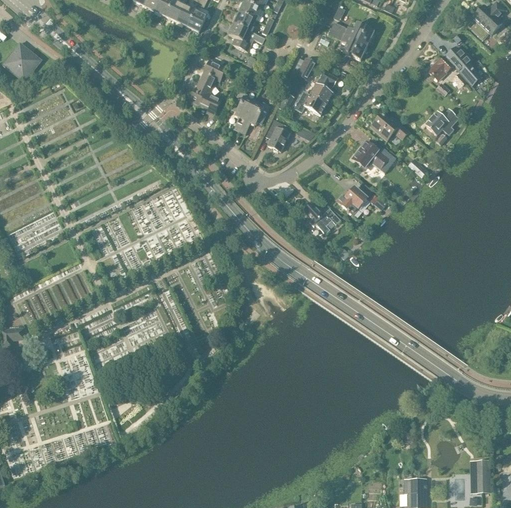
[(147,0),(145,5),(155,10),(160,0),(147,0)]
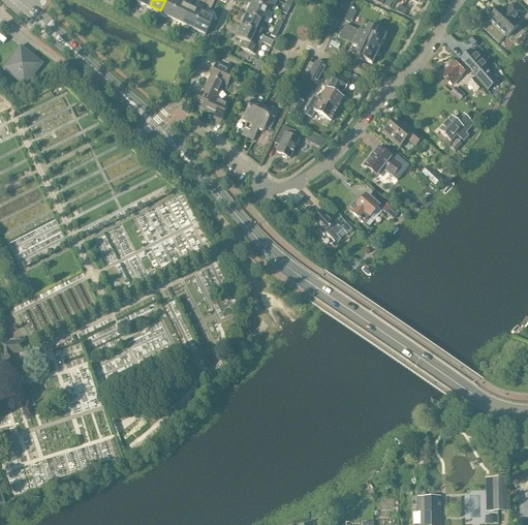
[(165,0),(160,10),(173,16),(180,0),(165,0)]
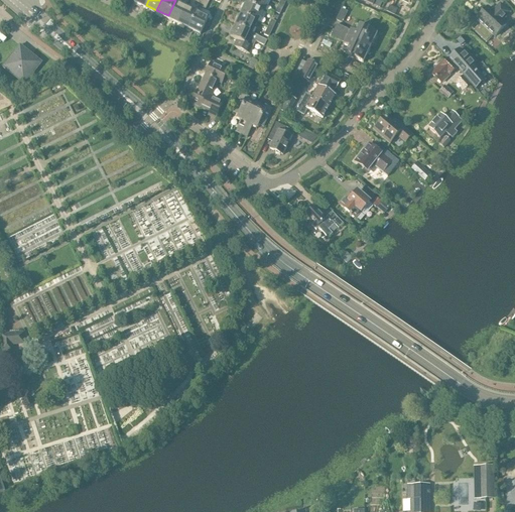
[(175,0),(168,15),(178,20),(186,4),(177,0),(175,0)]
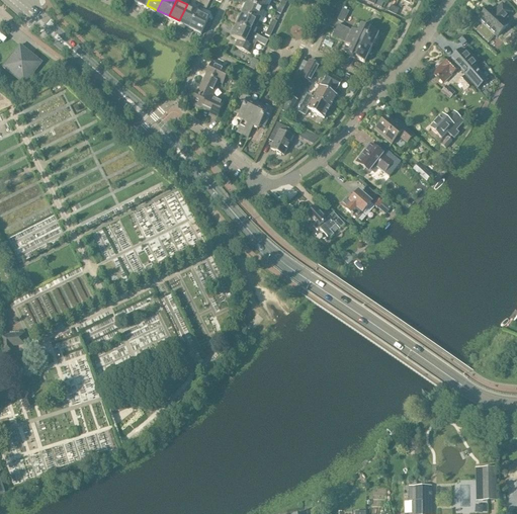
[(245,6),(243,11),(259,18),(264,7),(248,0),(246,0),(244,5),(245,6)]
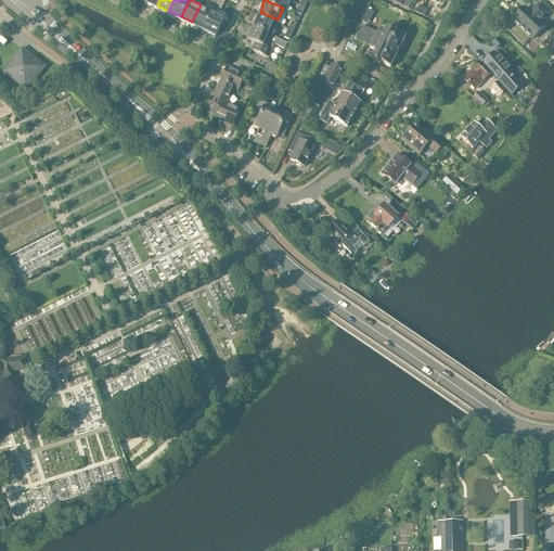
[(519,23),(512,30),(524,42),(531,35),(532,36),(545,23),(541,18),(549,10),(538,0),(533,5),(535,7),(531,10),(526,4),(513,17),(519,23)]
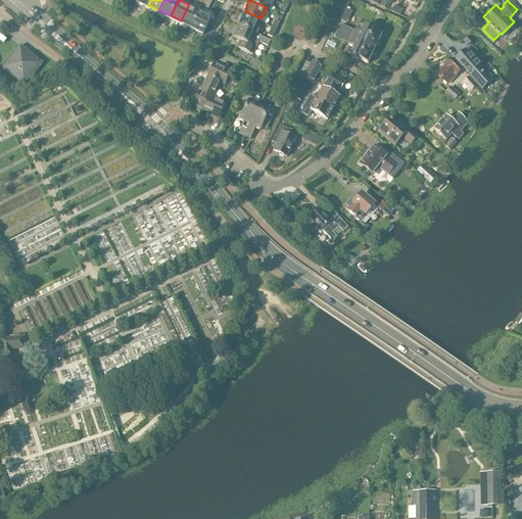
[(279,9),(284,11),(288,4),(283,1),(279,9)]
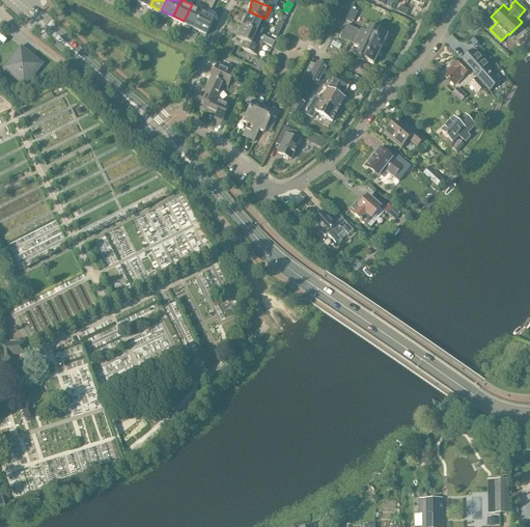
[(192,4),(184,21),(195,27),(203,9),(192,4)]
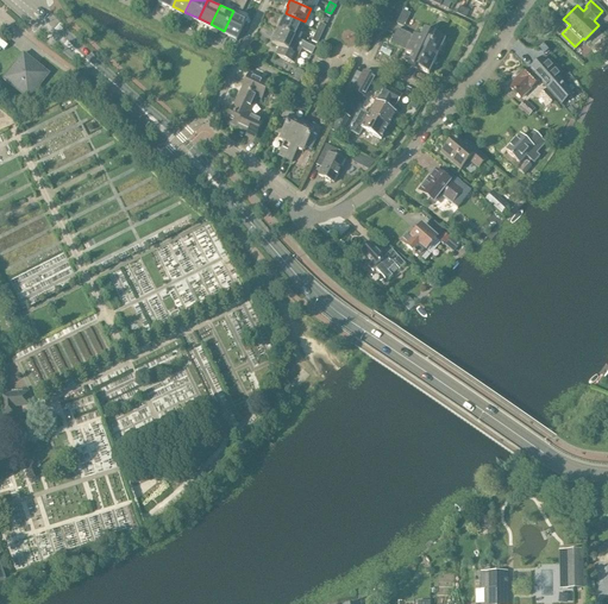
[(233,11),(224,31),(238,37),(246,18),(233,11)]
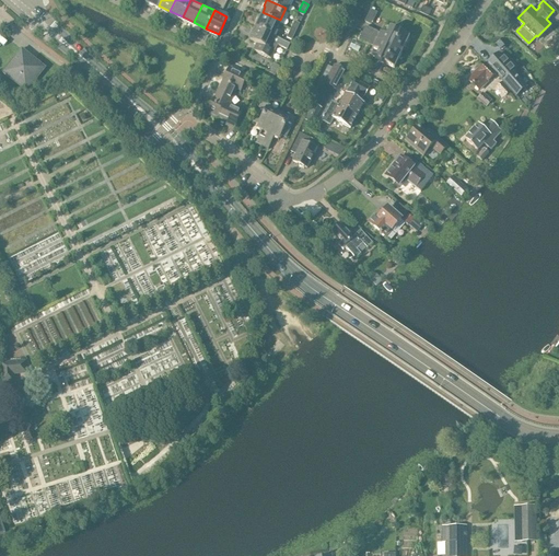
[(259,19),(257,24),(274,32),(280,20),(263,12),(261,12),(260,12),(257,18),(259,19)]
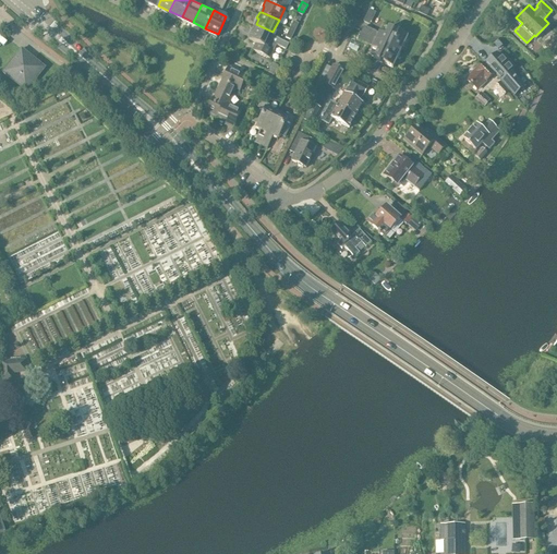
[(294,17),(290,25),(295,28),(300,20),(294,17)]
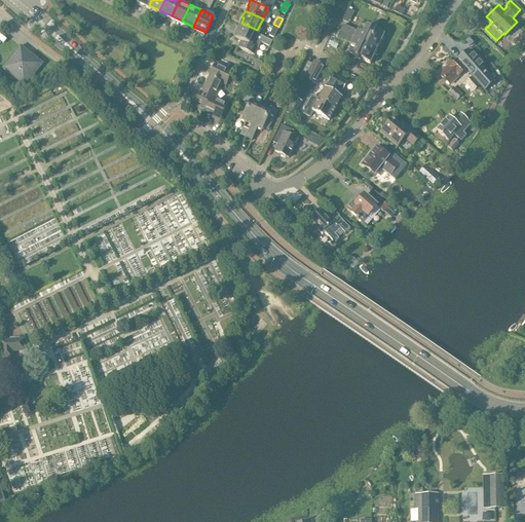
[(341,28),(378,45),(385,31),(367,22),(363,30),(344,22),(341,28)]
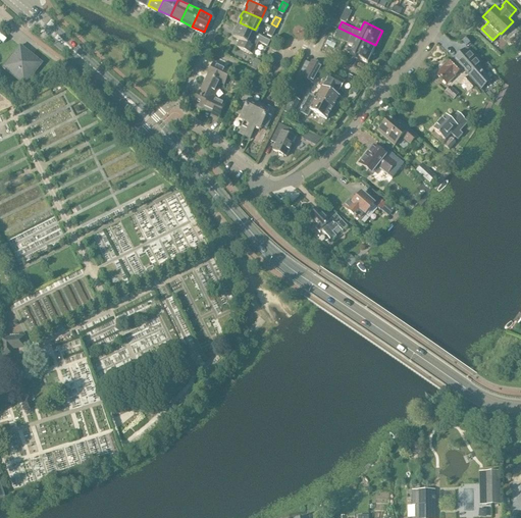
[(233,34),(240,37),(237,44),(253,52),(259,39),(268,43),(269,41),(270,38),(255,30),(240,22),(239,23),(237,22),(235,28),(236,29),(233,34)]
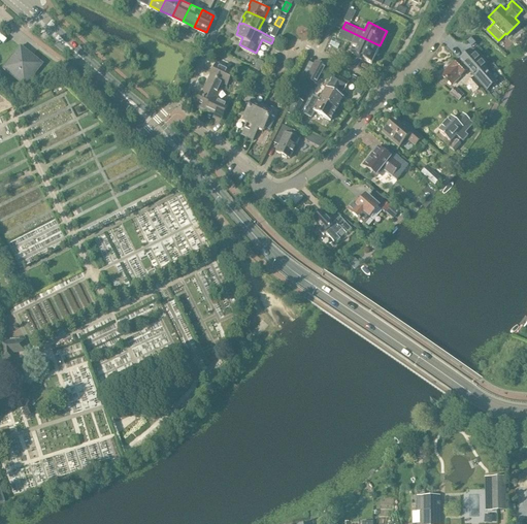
[(271,32),(275,34),(280,27),(274,24),(271,32)]
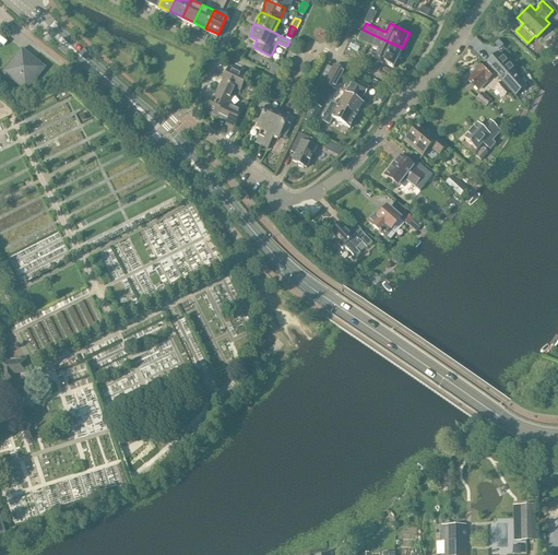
[(394,65),(402,48),(363,30),(359,36),(379,46),(375,55),(394,65)]
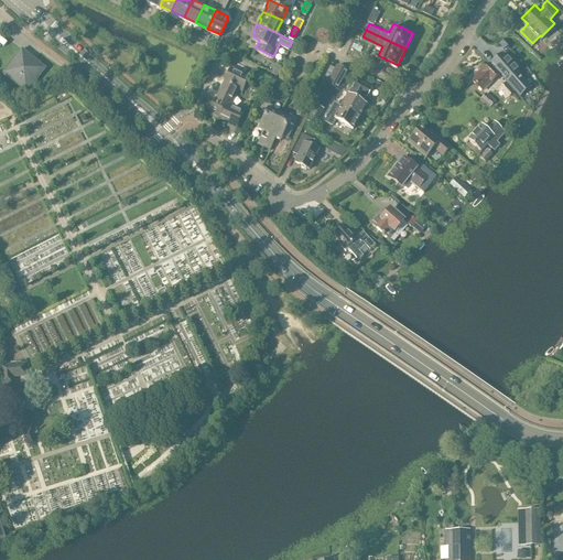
[(504,36),(500,40),(505,45),(509,42),(504,36)]
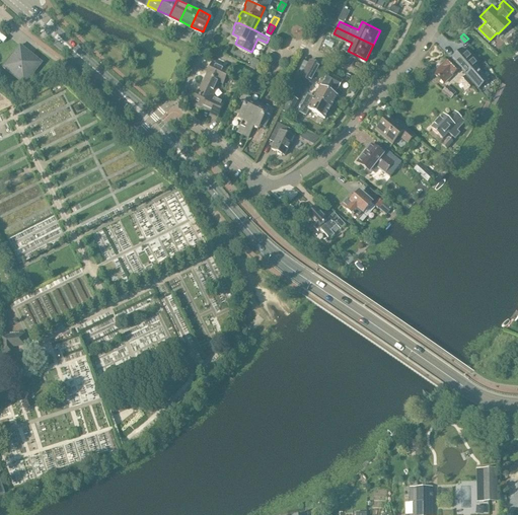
[(25,81),(43,60),(21,42),(3,64),(25,81)]
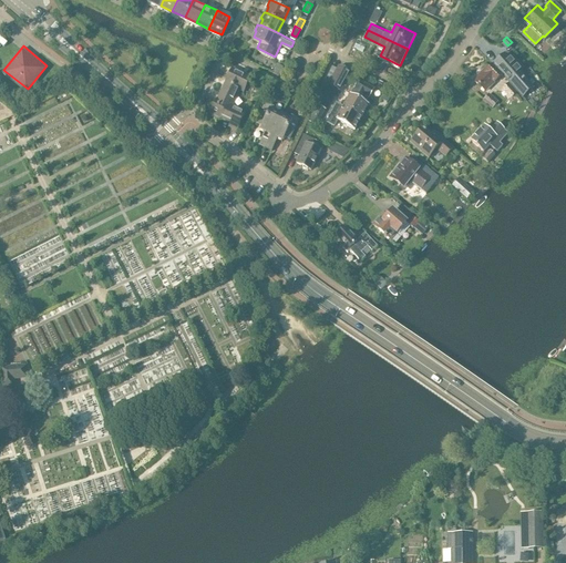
[(505,49),(493,60),(494,61),(504,71),(523,93),(534,83),(521,68),(522,67),(518,62),(517,62),(515,60),(515,59),(512,54),(511,55),(505,49)]
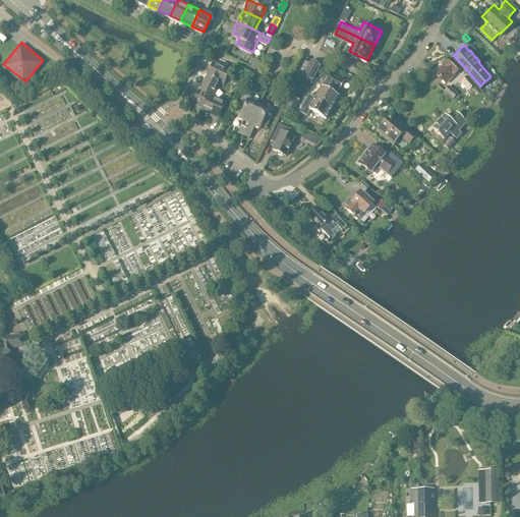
[(261,58),(255,55),(251,64),(256,66),(261,58)]
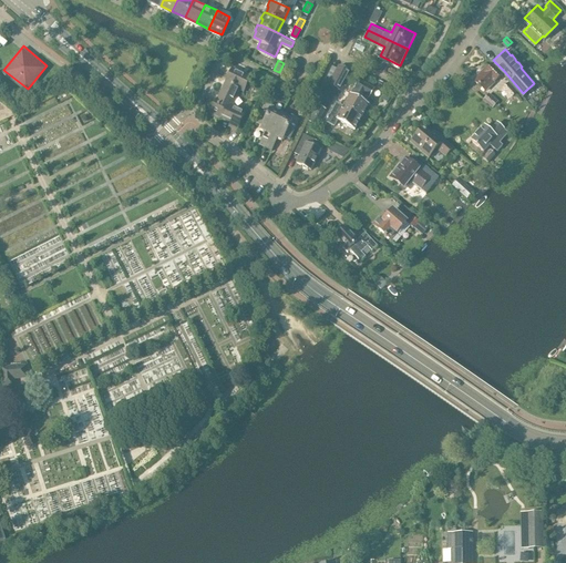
[(486,65),(474,77),(485,89),(496,79),(495,79),(504,71),(494,61),(487,67),(486,65)]
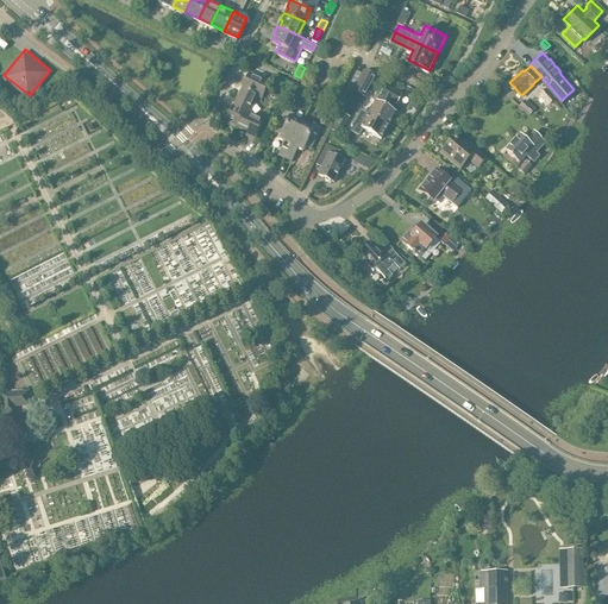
[(367,95),(376,77),(378,75),(365,67),(353,87),(367,95)]
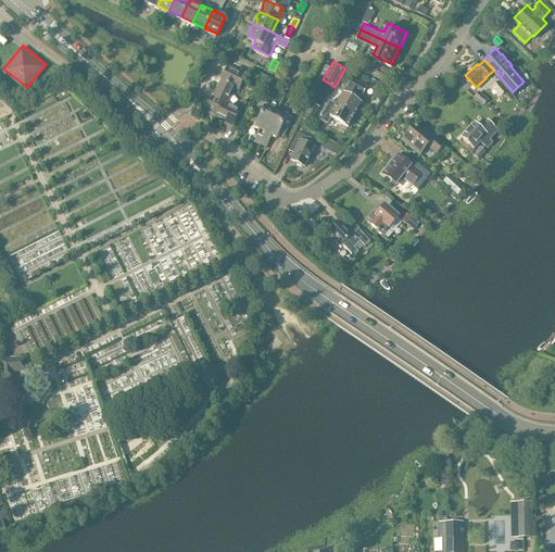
[(232,125),(242,105),(229,99),(236,85),(240,87),(248,73),(229,64),(213,98),(212,97),(206,108),(227,116),(225,121),(232,125)]
